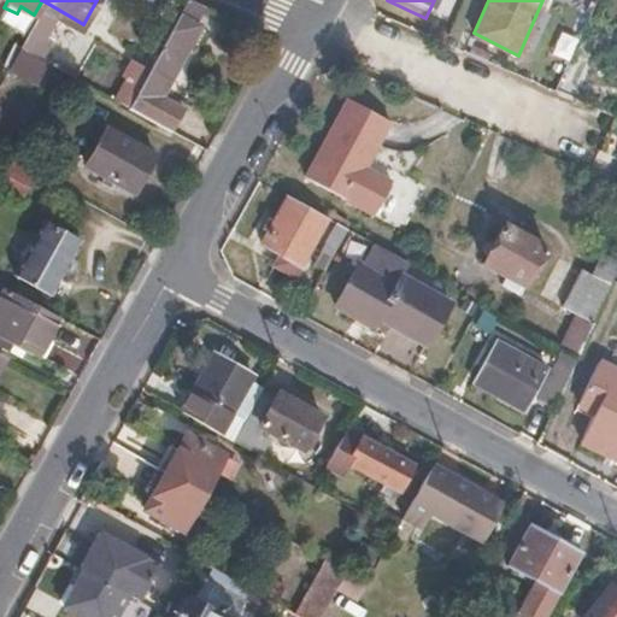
[(33,54),(53,15),(39,6),(34,15),(30,23),(18,46),(33,54)]
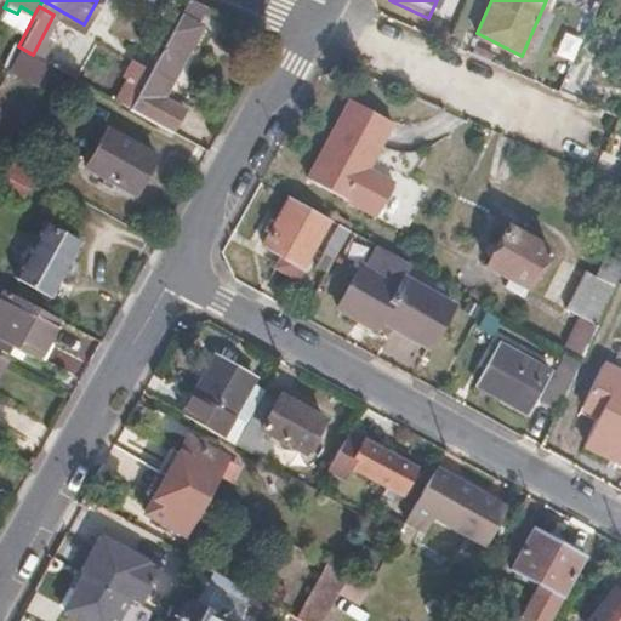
[(160,98),(199,27),(177,16),(149,68),(127,107),(170,130),(181,109),(160,98)]
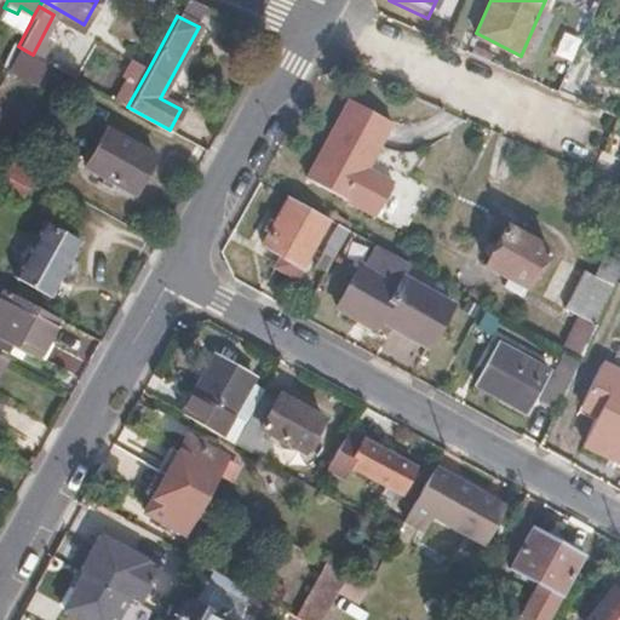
[(36,85),(49,63),(33,55),(18,46),(6,69),(36,85)]
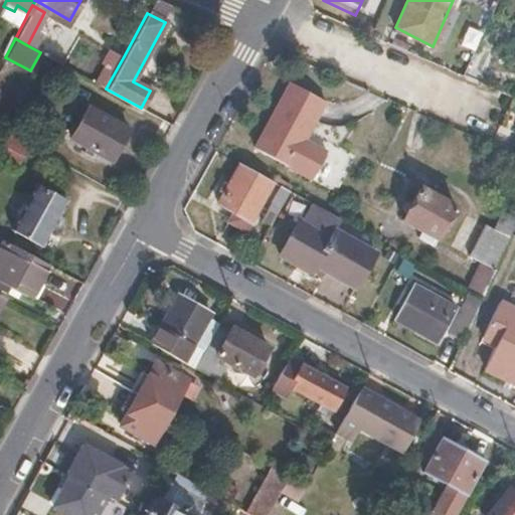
[(303,141),(325,102),(289,81),(252,148),(310,179),(325,152),(303,141)]
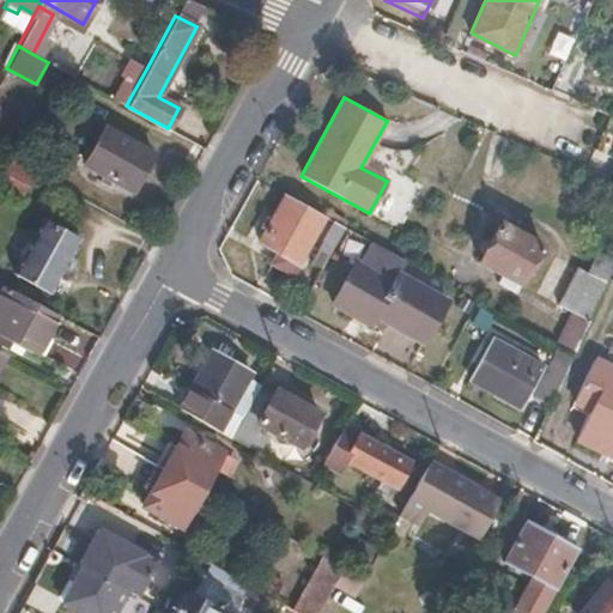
[(131,189),(150,152),(102,126),(82,163),(131,189)]
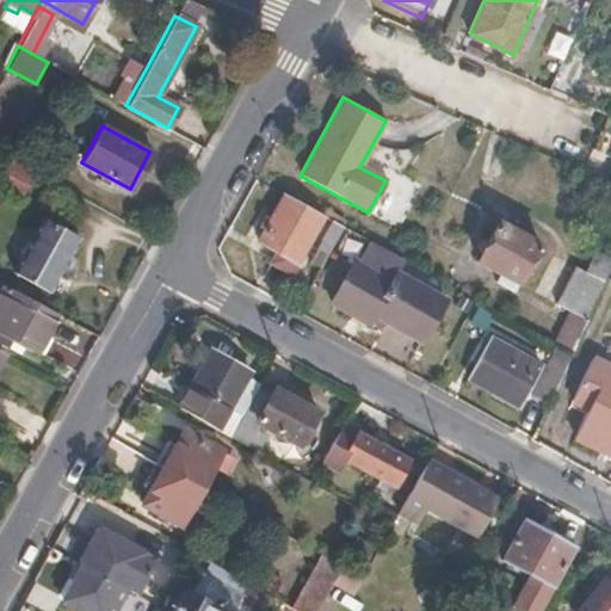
[(0,181),(19,192),(30,173),(0,156),(0,181)]
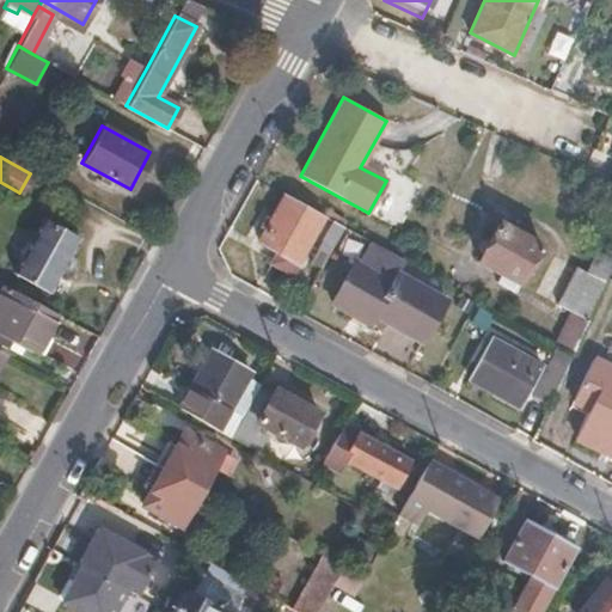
[(293,261),(319,215),(310,210),(282,195),(256,242),(273,251),(293,261)]
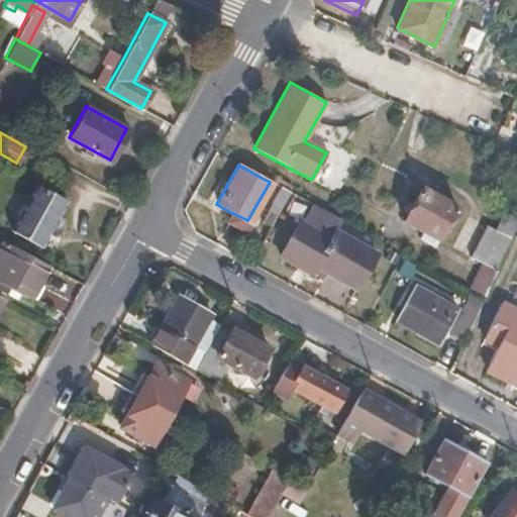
[(68,217),(59,212),(66,199),(36,183),(11,229),(40,245),(48,232),(57,236),(65,234),(70,225),(68,217)]
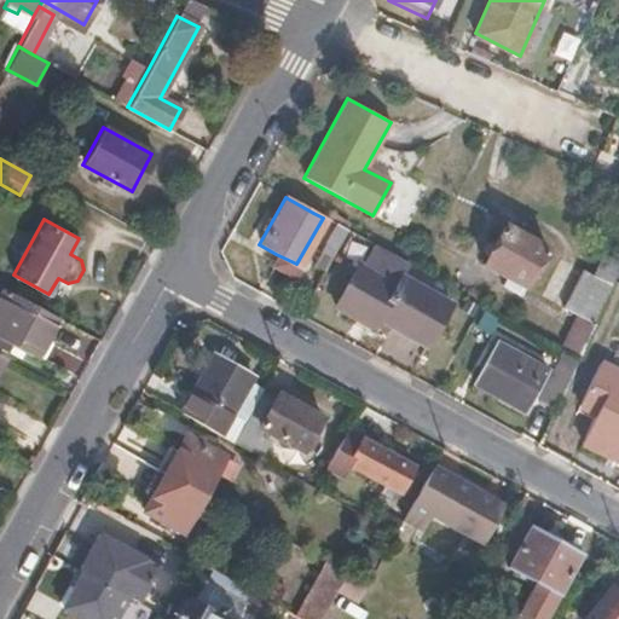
[(525,288),(545,249),(503,226),(482,266),(525,288)]
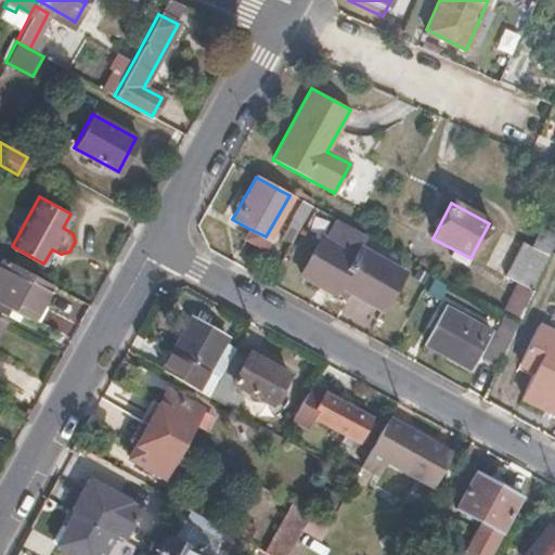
[(386,262),(359,248),(364,236),(335,220),(324,241),(319,237),(299,274),(319,285),(323,278),(338,286),(384,310),(403,271),(386,262)]
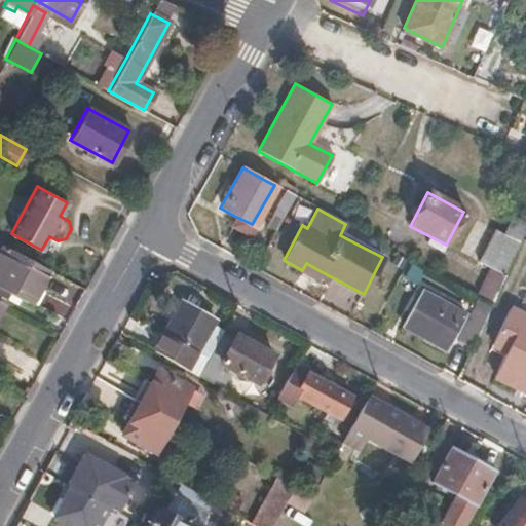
[(252,224),(234,216),(230,225),(248,234),(252,224)]
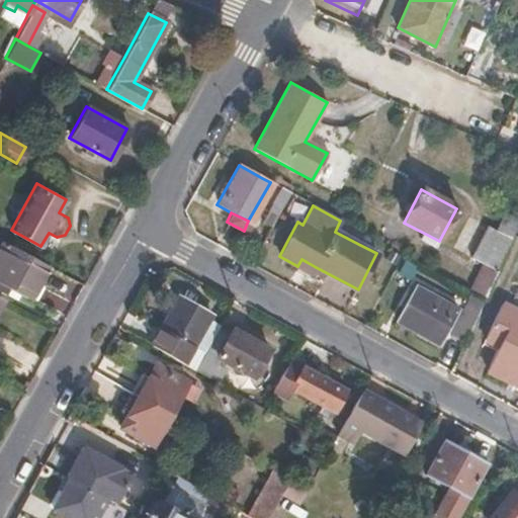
[(512,235),(517,224),(503,216),(496,230),(487,226),(469,259),(482,265),(470,287),(484,294),(512,235)]
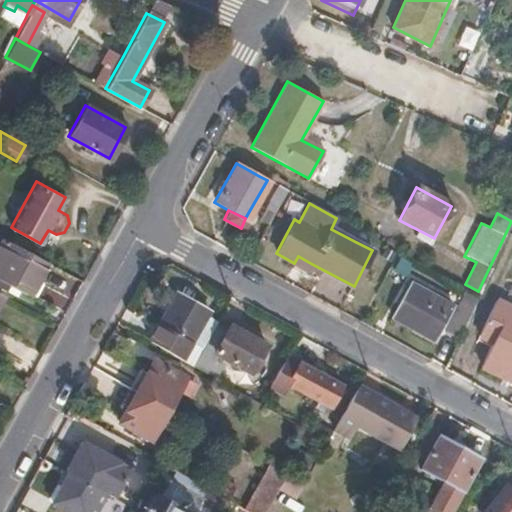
[(47,263),(16,246),(3,240),(0,244),(0,287),(7,291),(10,284),(31,295),(47,263)]
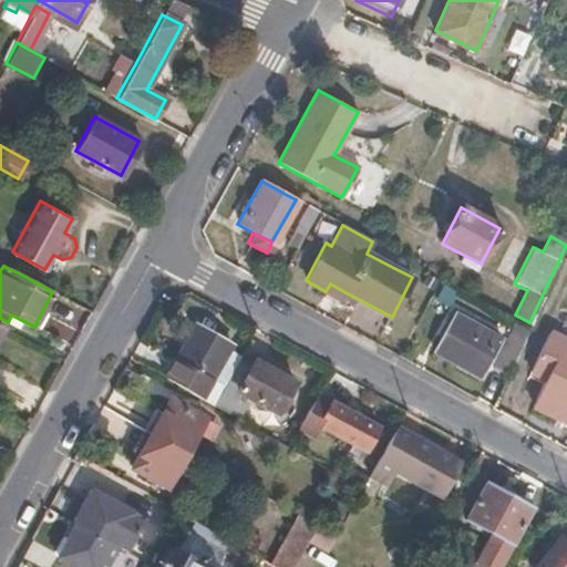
[(342,300),(346,292),(330,284),(326,291),(342,300)]
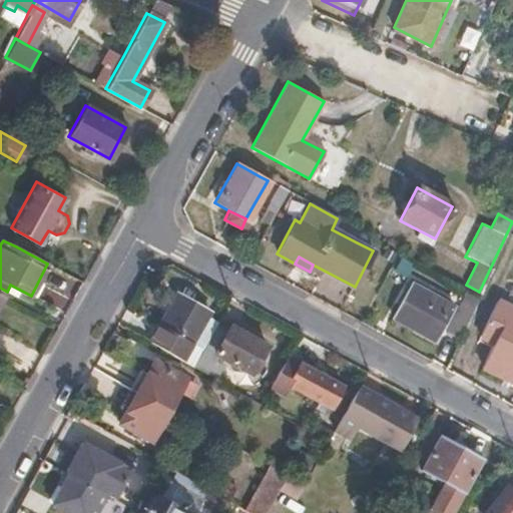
[(191,342),(203,317),(206,313),(173,294),(163,312),(150,335),(147,341),(148,342),(192,367),(202,348),(191,342)]
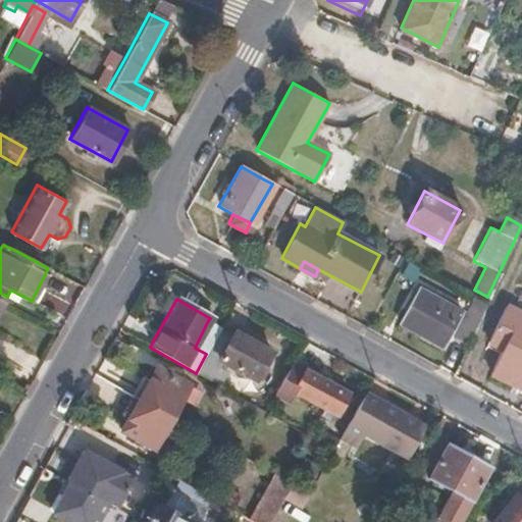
[(456,323),(417,303),(405,326),(442,347),(456,323)]
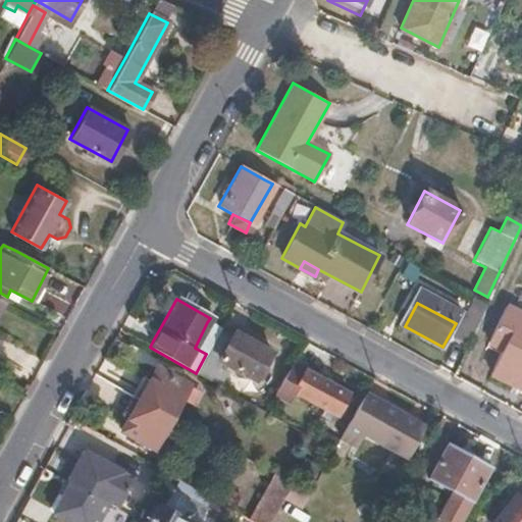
[(521,313),(501,304),(491,323),(507,329),(521,336),(521,313)]
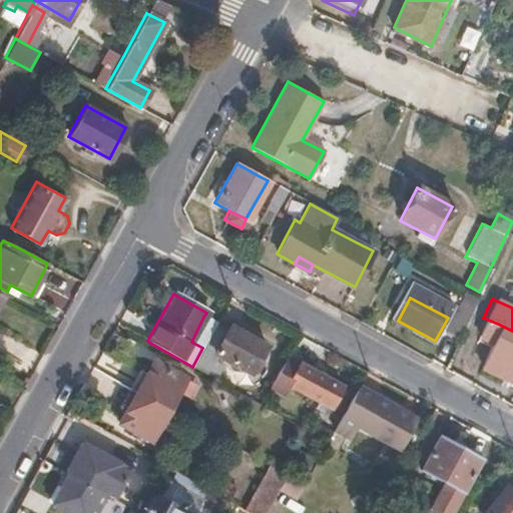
[(202,348),(215,325),(215,324),(203,317),(191,342),(202,348)]
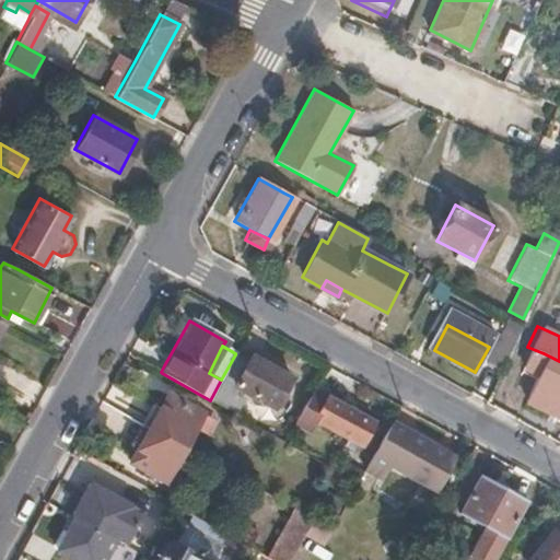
[(559,361),(544,353),(527,347),(518,366),(535,374),(522,400),(559,418),(559,361)]
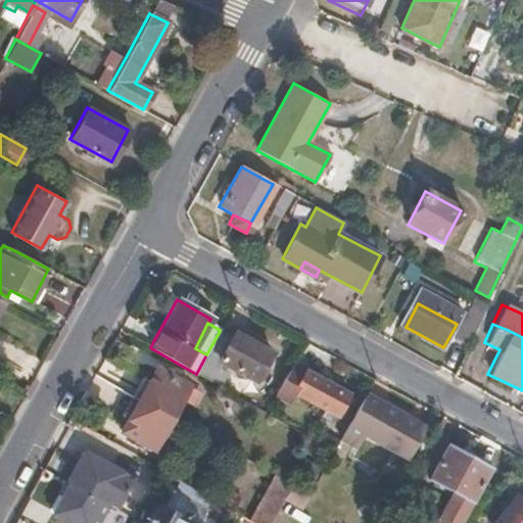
[(269,353),(232,333),(231,337),(220,331),(206,354),(196,374),(204,378),(216,384),(220,386),(228,373),(220,368),(223,364),(234,370),(254,381),(269,353)]
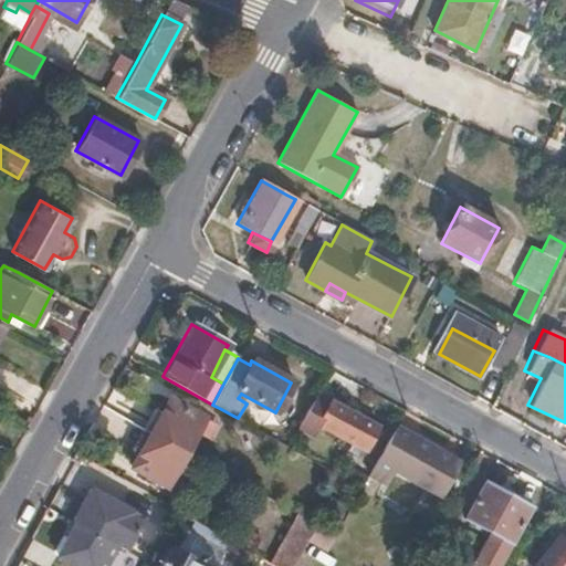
[(377,428),(341,408),(314,394),(295,429),(311,436),(316,423),(344,438),(350,442),(360,447),(365,449),(377,428)]
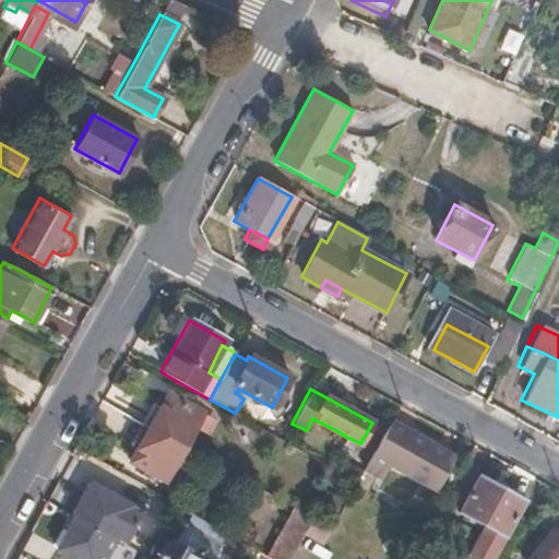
[(181,444),(199,413),(166,394),(157,409),(150,406),(141,423),(181,444)]
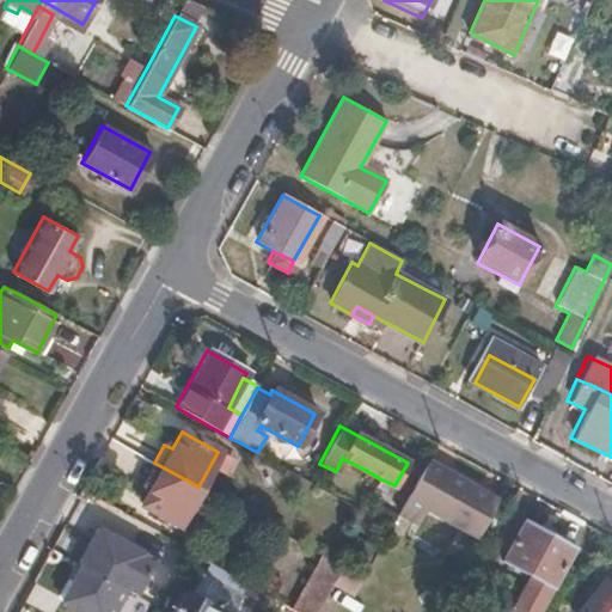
[(177,525),(199,487),(154,463),(144,482),(152,487),(140,506),(177,525)]
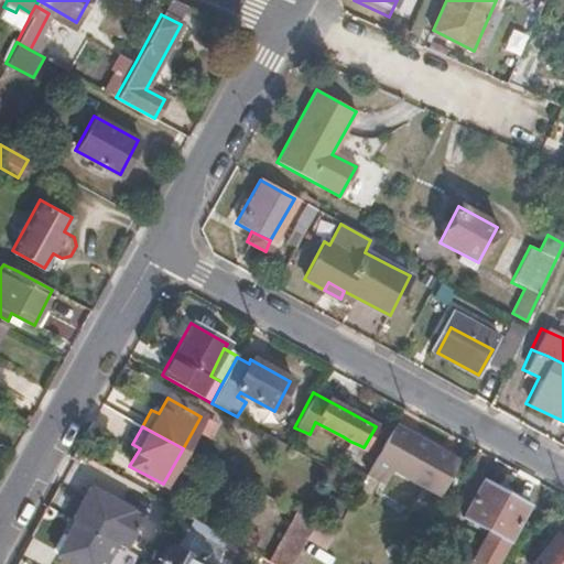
[(456,462),(430,447),(392,426),(389,435),(366,475),(383,484),(391,468),(438,494),(456,462)]
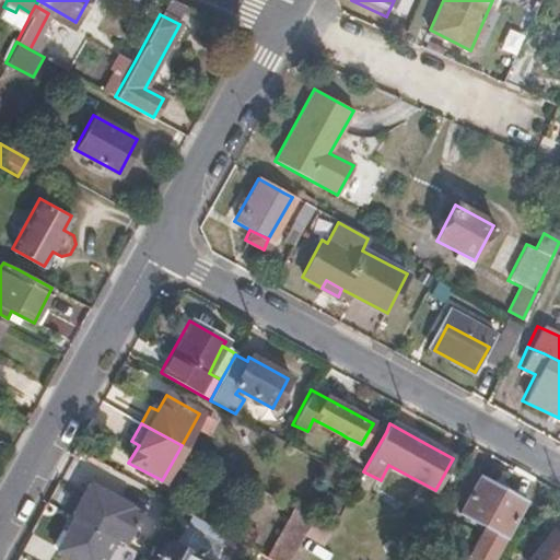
[(352,450),(357,442),(347,438),(343,445),(352,450)]
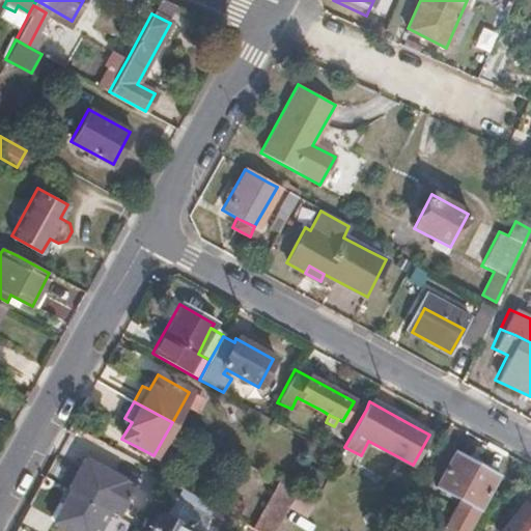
[(498,474),(454,450),(435,486),(458,499),(478,509),(498,474)]
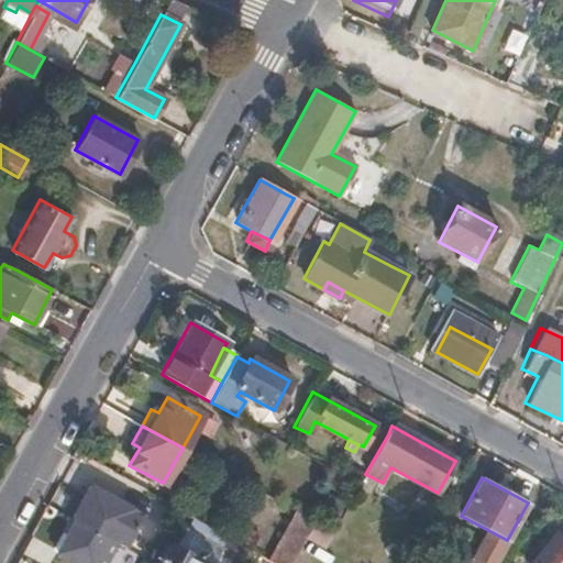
[(70,517),(74,519),(116,542),(125,548),(144,515),(89,484),(70,517)]
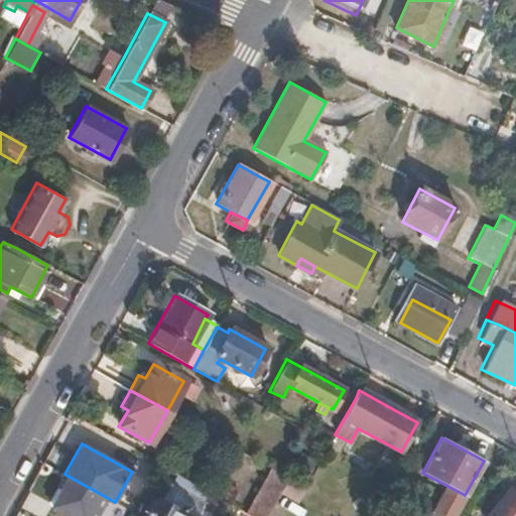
[(144,471),(150,459),(133,449),(127,462),(144,471)]
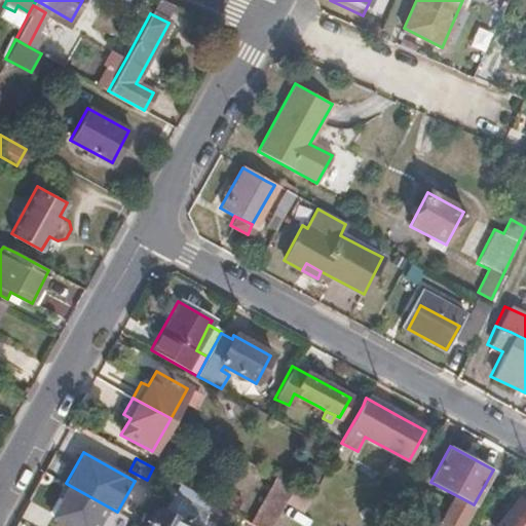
[(211,525),(217,525),(226,508),(202,494),(179,482),(165,509),(158,505),(147,525),(208,525),(209,525),(211,525)]
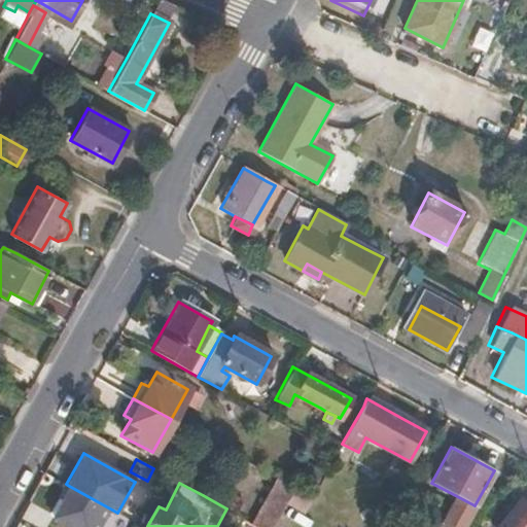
[(97,526),(108,507),(69,486),(51,517),(70,526),(97,526)]
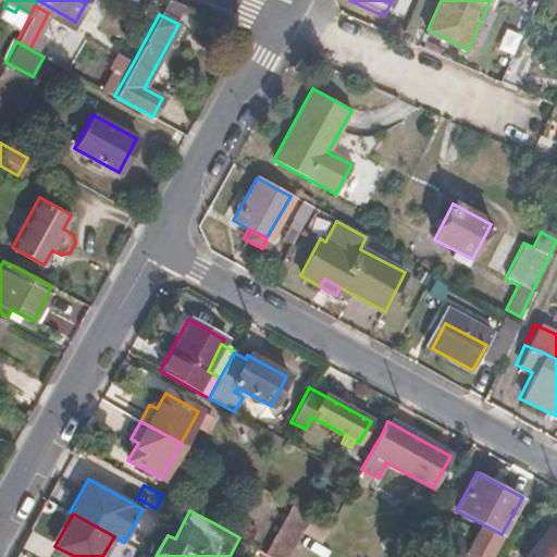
[(489,556),(502,534),(481,523),(465,552),(474,556),(489,556)]
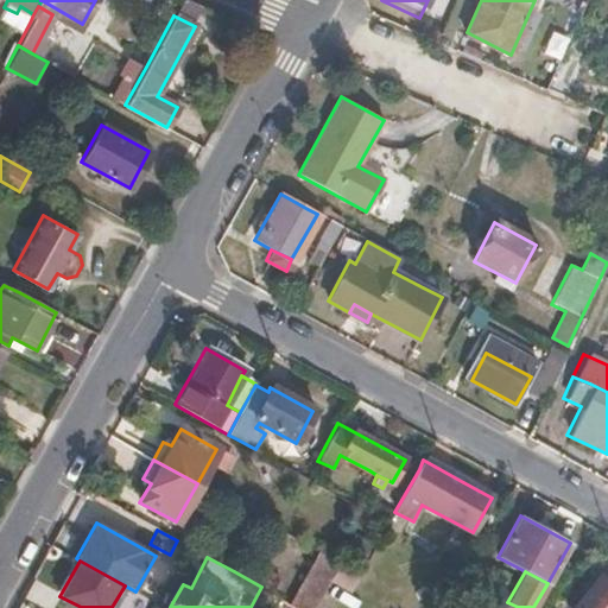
[(607,607),(607,581),(600,574),(571,607),(607,607)]
